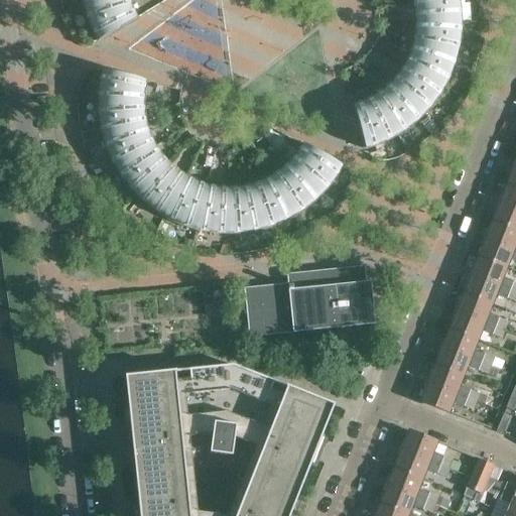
[(82,0),(85,9),(116,0),(82,0)]
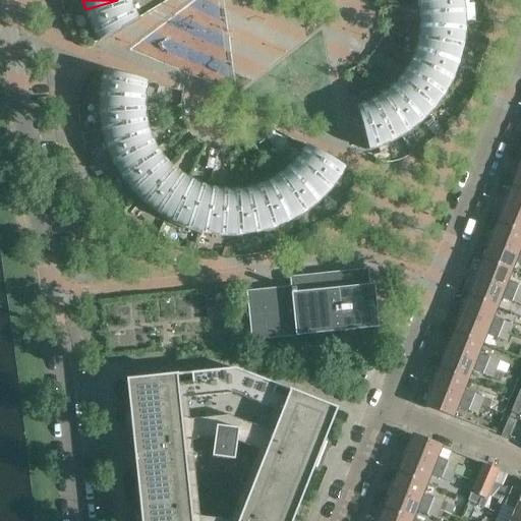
[(130,0),(117,0),(85,9),(91,25),(99,42),(138,18),(133,7),(130,0)]
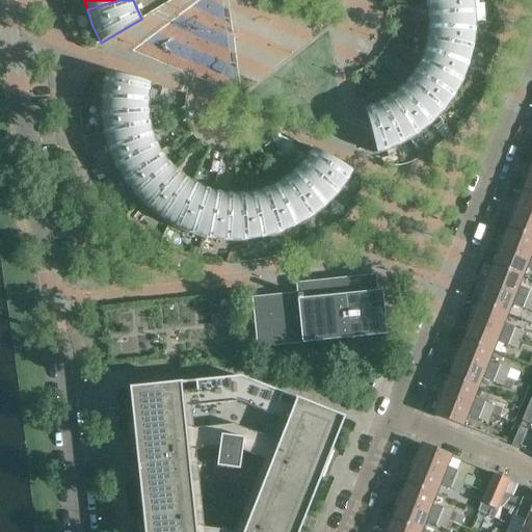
[(473,0),(425,0),(428,10),(428,22),(475,22),(474,4),(473,0)]
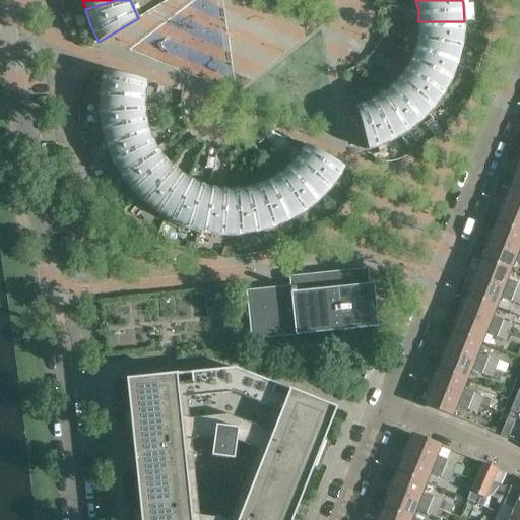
[(418,33),(416,44),(460,55),(463,39),(464,21),(418,21),(418,33)]
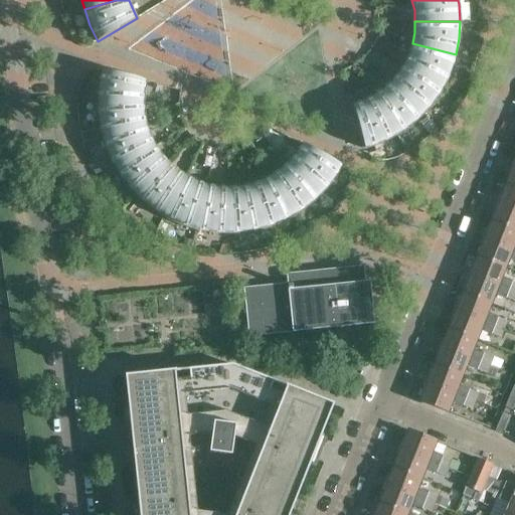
[(408,54),(404,64),(444,87),(451,71),(456,54),(412,43),(408,54)]
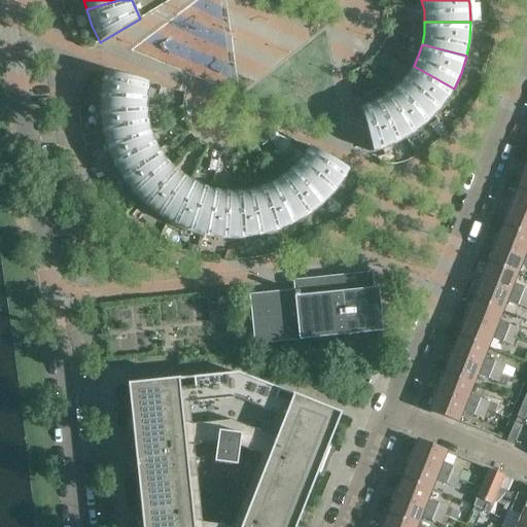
[(369,63),(373,68),(378,65),(373,60),(369,63)]
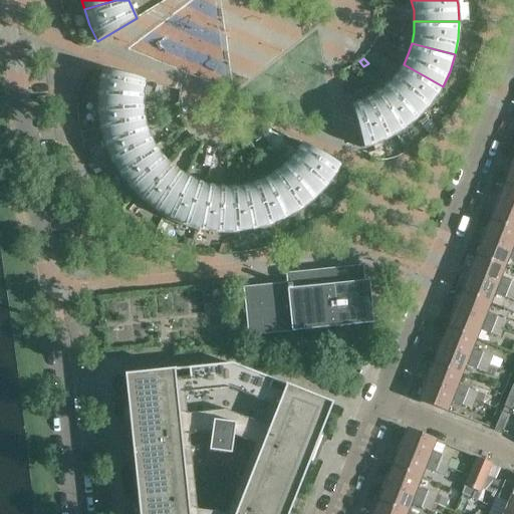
[(397,73),(390,81),(423,113),(434,100),(443,86),(404,64),(397,73)]
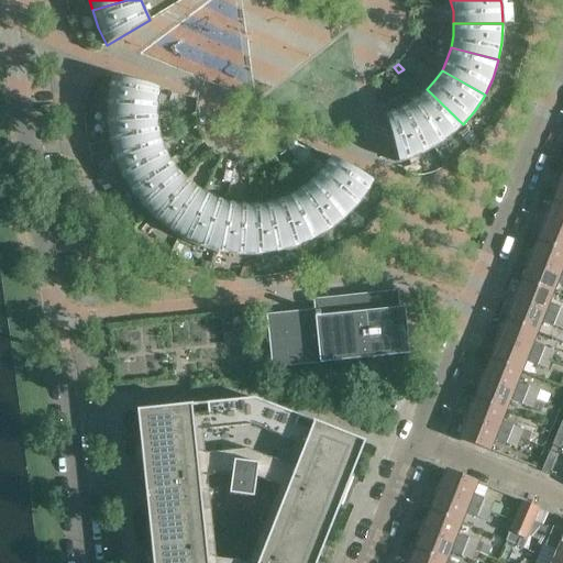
[(108,95),(107,113),(156,112),(156,100),(158,88),(159,88),(159,87),(111,75),(109,86),(108,95)]
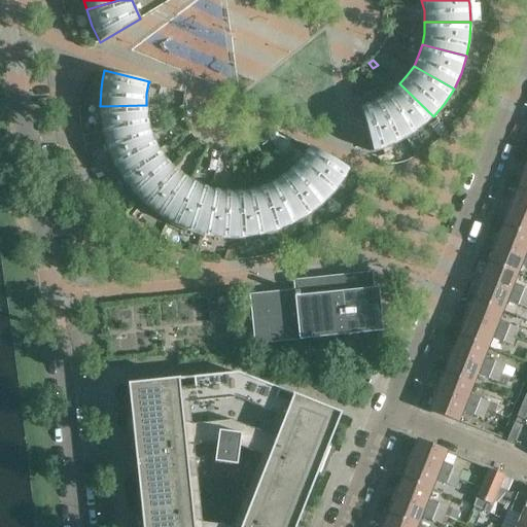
[(391,92),(382,98),(406,138),(420,129),(433,116),(399,83),(391,92)]
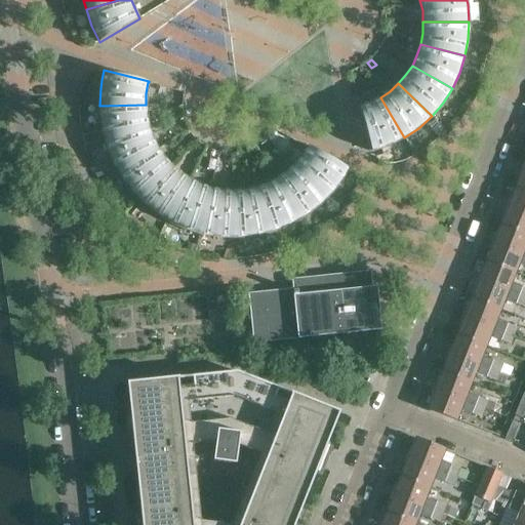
[(359,107),(358,107),(371,151),(380,148),(389,145),(404,137),(380,97),(370,103),(360,106),(359,107)]
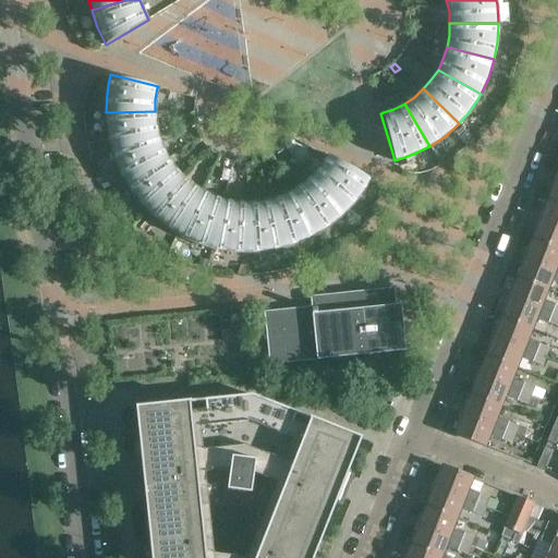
[(155,111),(106,112),(107,131),(111,148),(158,135),(156,123),(155,111)]
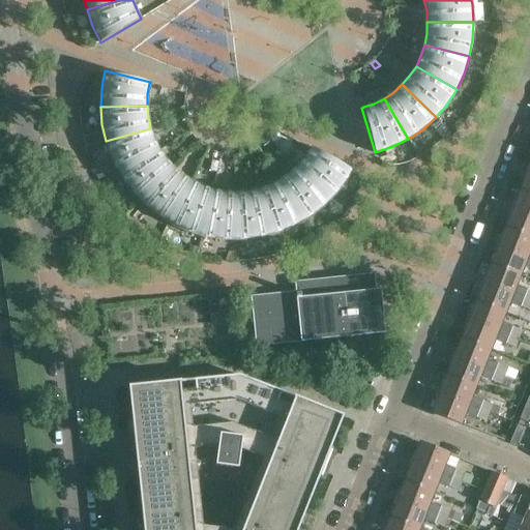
[(150,128),(106,141),(111,157),(119,174),(159,150),(154,140),(150,128)]
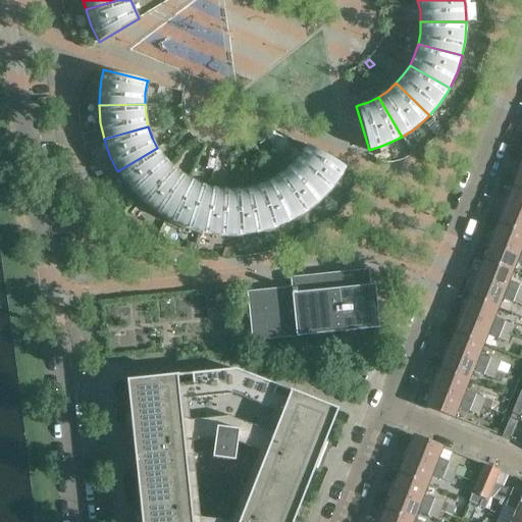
[(98,131),(83,135),(85,145),(101,141),(98,131)]
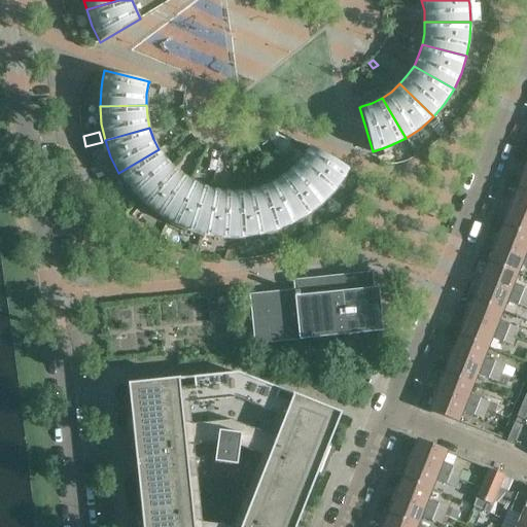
[(303,156),(295,166),(328,198),(340,184),(350,169),(310,146),(303,156)]
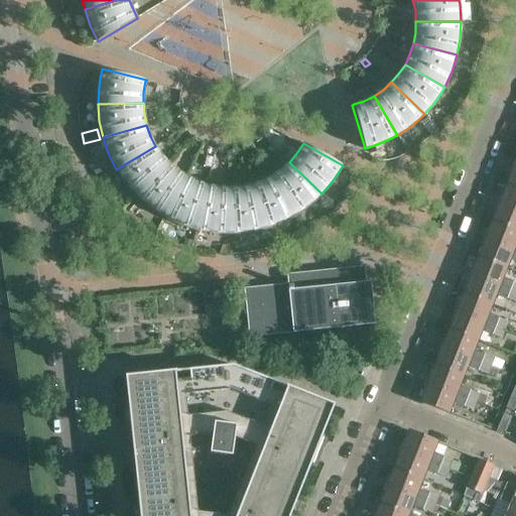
[(155,146),(116,169),(125,183),(137,196),(168,163),(161,155),(155,146)]
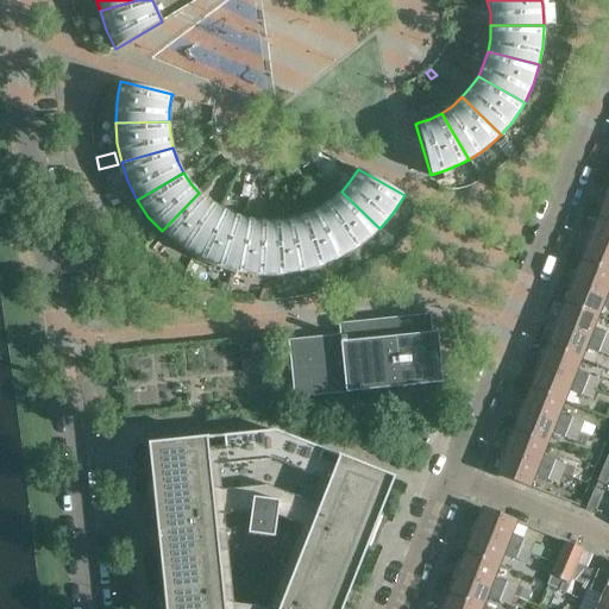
[(332,200),(321,207),(349,253),(365,242),(380,228),(341,192),(332,200)]
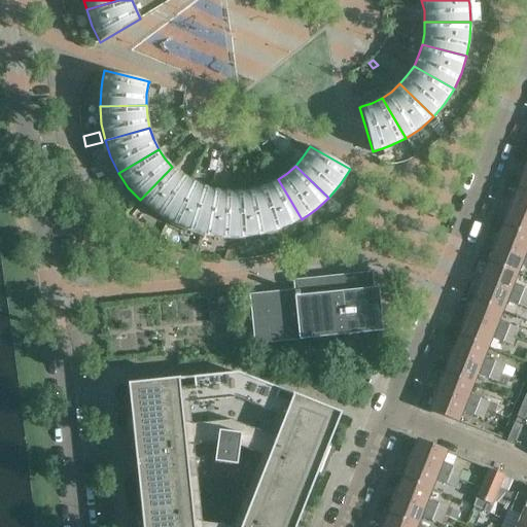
[(172,167),(140,200),(153,211),(168,221),(190,180),(181,174),(172,167)]
